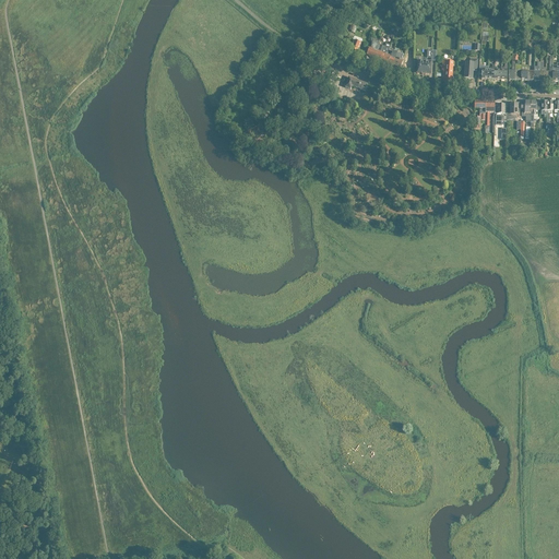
[(357,52),(363,40),(361,39),(355,37),(354,37),(351,46),(353,47),(352,50),(357,52)]
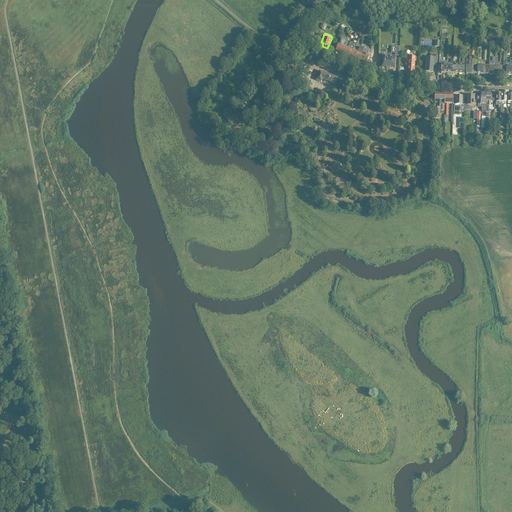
[(344,54),(349,41),(348,41),(348,38),(347,38),(346,40),(340,38),(339,44),(336,51),(344,54)]
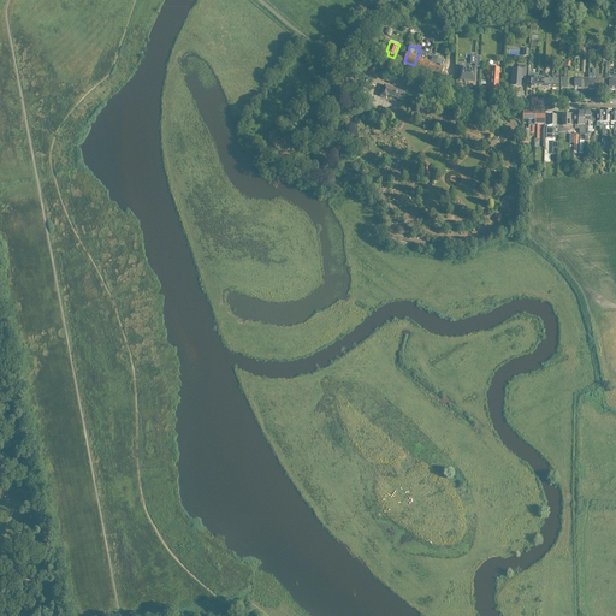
[(425,52),(419,67),(424,69),(430,53),(431,49),(426,48),(425,52)]
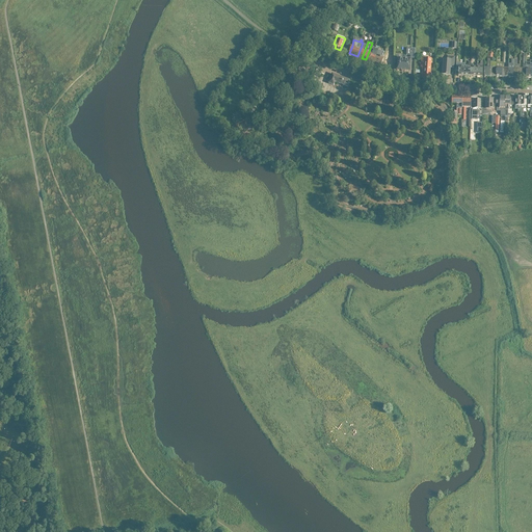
[(362,58),(367,45),(363,43),(357,56),(362,58)]
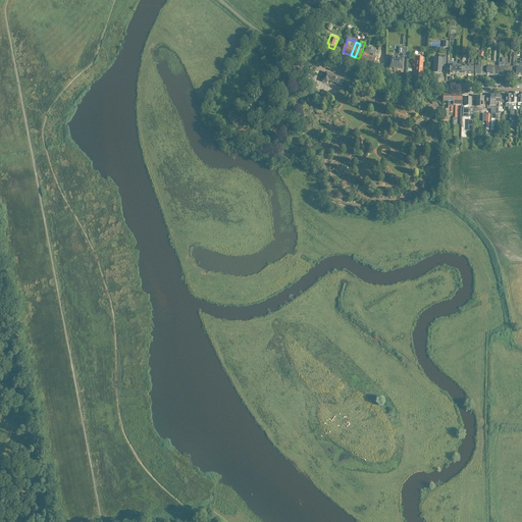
[(363,60),(367,47),(368,47),(364,45),(359,58),(363,60)]
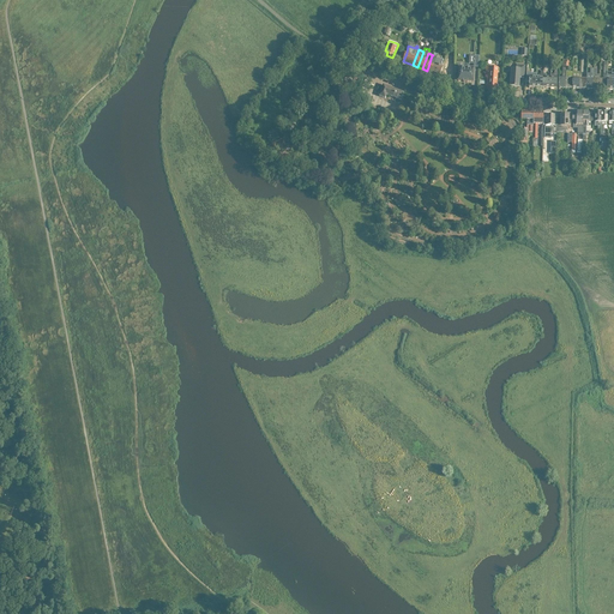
[(427,71),(432,72),(437,58),(432,55),(427,71)]
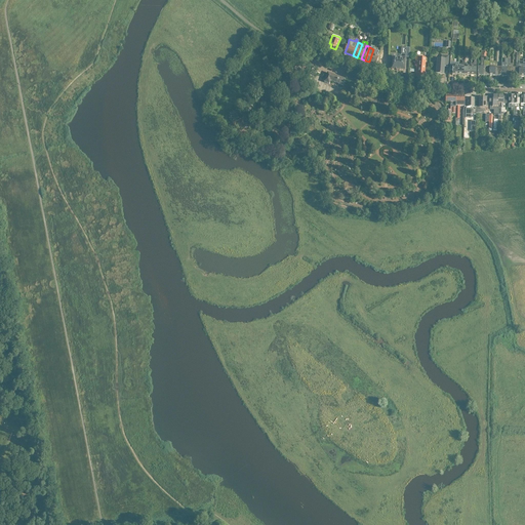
[(373,49),(369,62),(375,65),(378,57),(379,54),(378,54),(379,51),(373,49)]
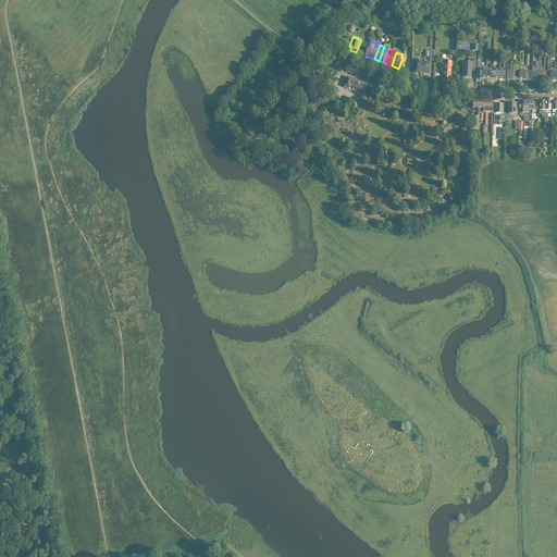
[(475,71),(477,60),(468,59),(468,63),(463,62),(463,67),(461,67),(460,78),(462,78),(463,78),(463,79),(467,79),(467,78),(471,79),(471,71),(475,72),(475,71)]
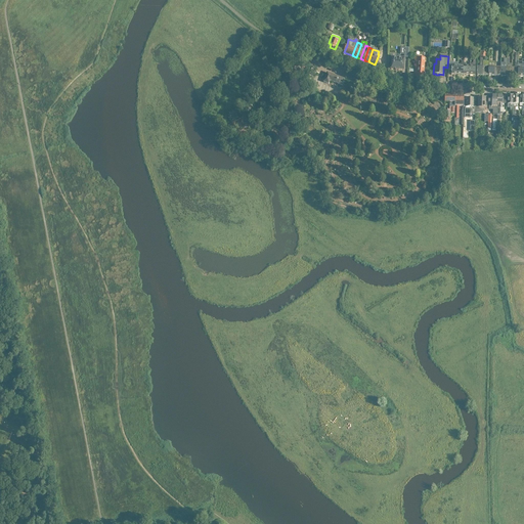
[(399,70),(404,71),(404,58),(400,58),(400,57),(396,57),(396,58),(391,57),(391,70),(396,70),(395,71),(399,71),(399,70)]
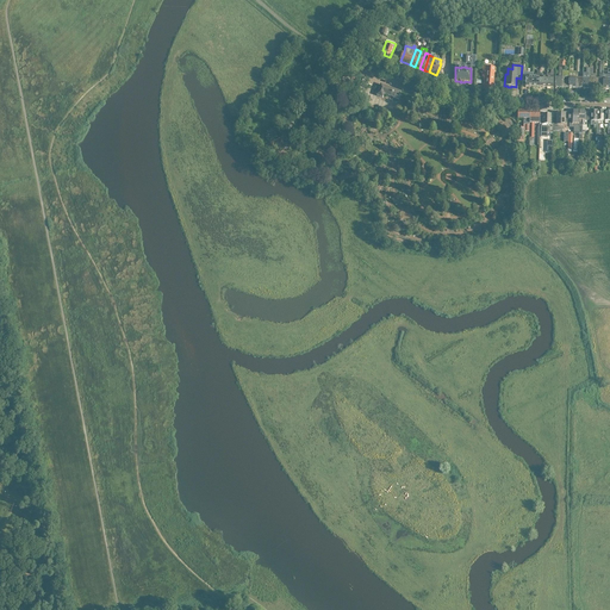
[(493,91),(495,68),(484,67),(483,76),(484,76),(483,89),(493,91)]
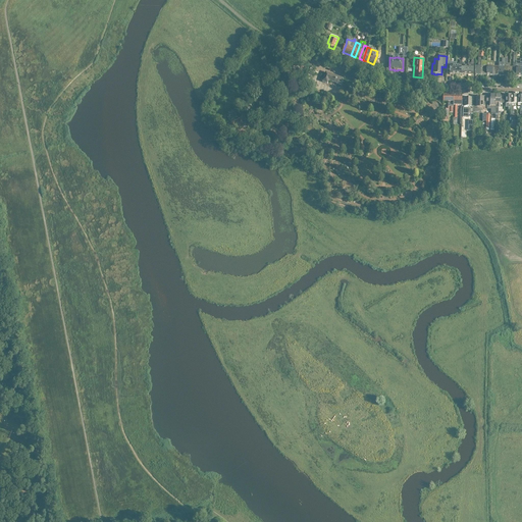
[(456,74),(456,64),(456,62),(448,62),(448,65),(447,65),(447,74),(450,74),(456,74)]
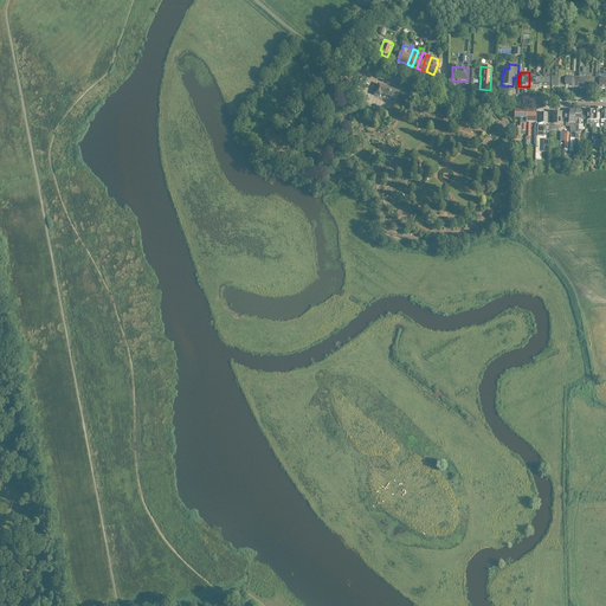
[(399,91),(378,84),(374,95),(381,97),(382,94),(395,98),(399,91)]
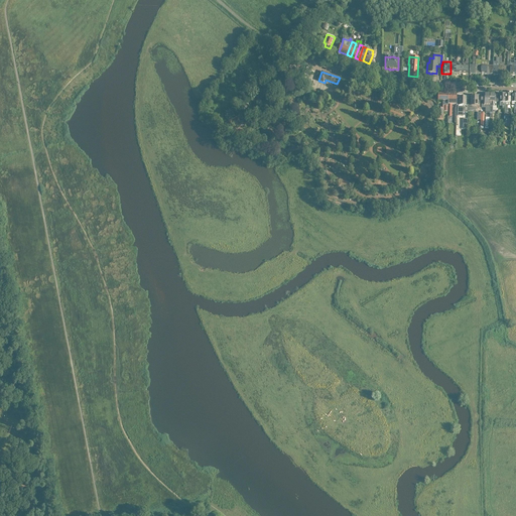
[(448,104),(448,93),(438,93),(437,101),(441,101),(441,102),(442,102),(442,108),(437,108),(437,123),(443,123),(443,112),(447,113),(448,106),(448,104)]
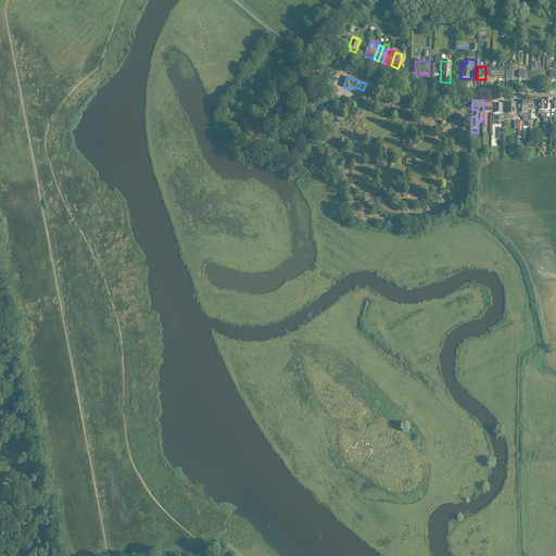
[(492,112),(492,105),(492,101),(483,100),(483,112),(483,114),(482,122),(482,126),(487,126),(488,112),(492,112)]
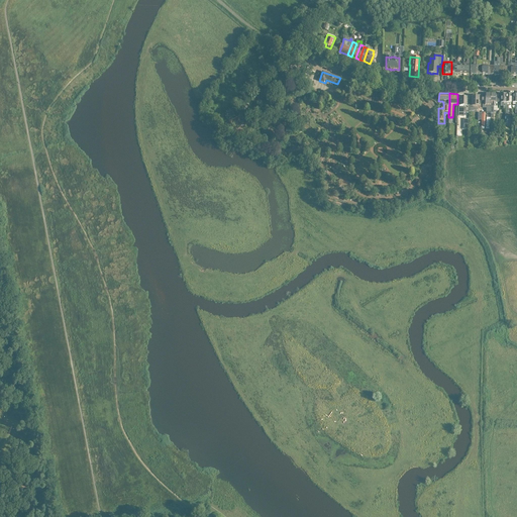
[(490,113),(491,95),(486,94),(486,96),(482,96),(482,102),(483,102),(483,108),(487,108),(487,113),(490,113)]
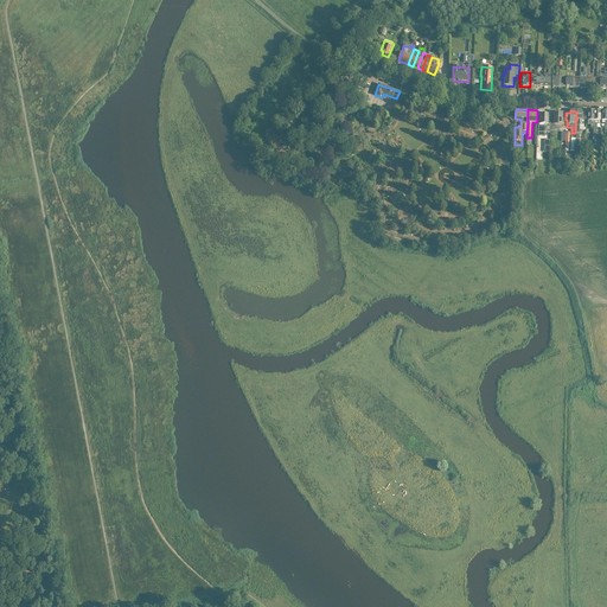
[(585,125),(585,120),(586,120),(587,113),(582,113),(582,112),(576,112),(575,133),(580,133),(580,125),(585,125)]
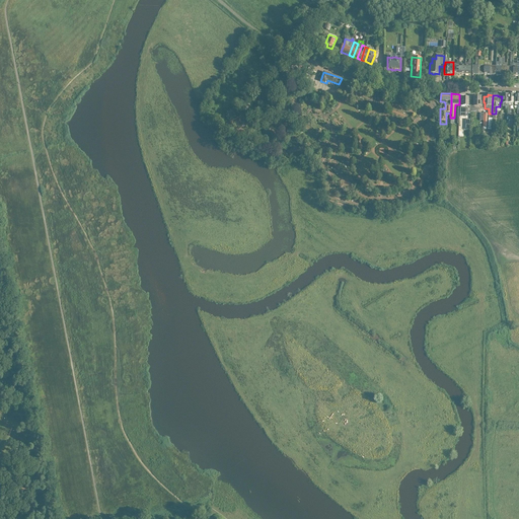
[(470,103),(470,112),(473,112),(473,110),(480,110),(480,108),(480,106),(483,106),(483,102),(484,102),(484,96),(480,96),(480,97),(474,97),(473,103),(470,103)]
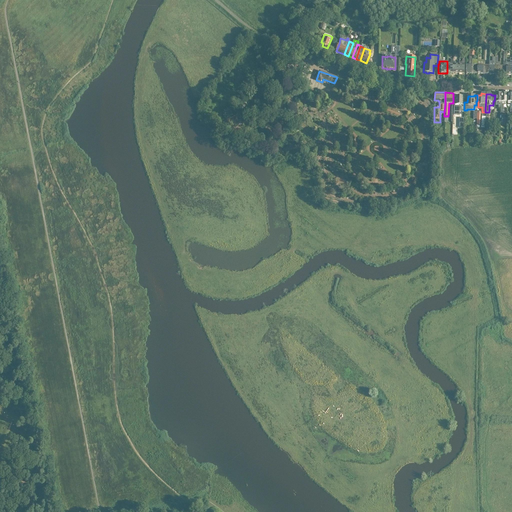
[(456,98),(453,97),(453,103),(453,104),(456,104),(456,105),(460,105),(459,112),(464,112),(464,110),(464,104),(462,104),(462,96),(456,96),(456,98)]
